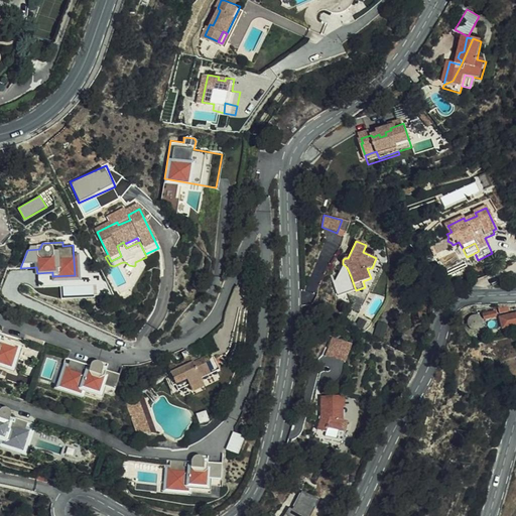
[(160,253),(158,248),(145,254),(146,257),(147,260),(160,253)]
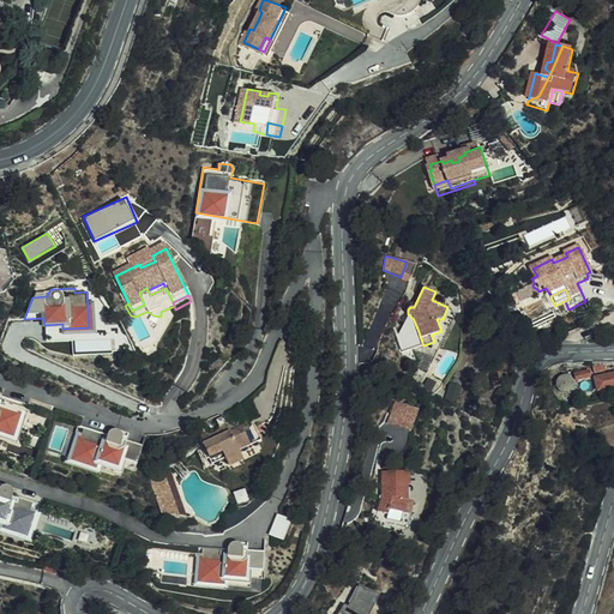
[(613,385),(613,373),(597,378),(600,389),(613,385)]
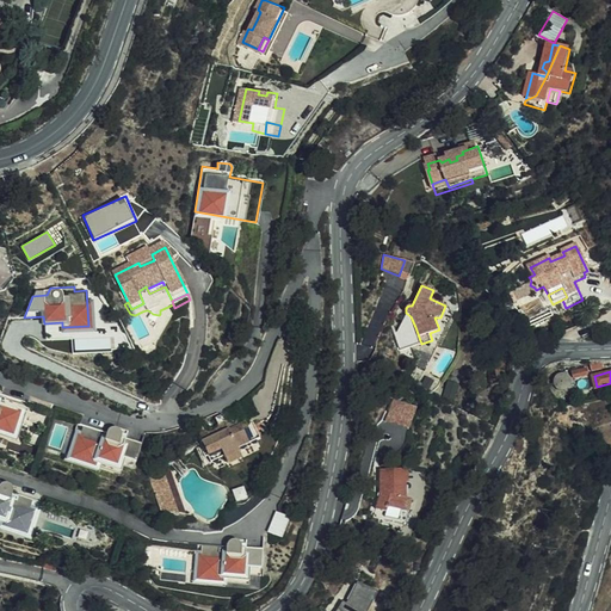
[(426,376),(423,382),(430,387),(433,381),(426,376)]
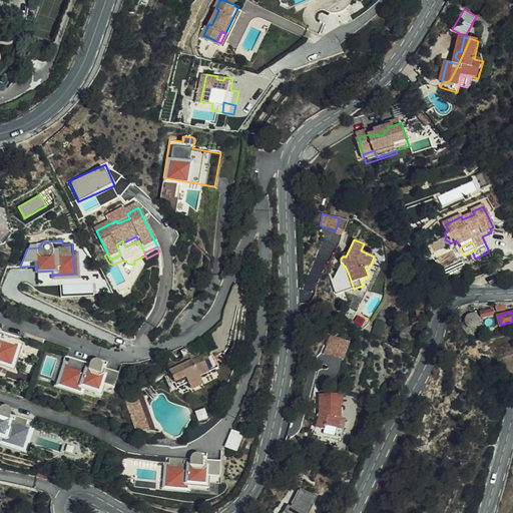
[(386,324),(378,320),(372,331),(381,335),(386,324)]
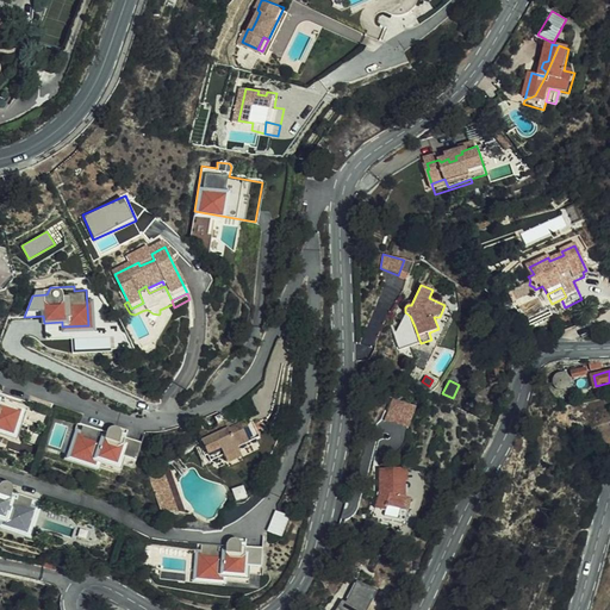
[(0,428),(11,431),(20,400),(0,393),(0,428)]
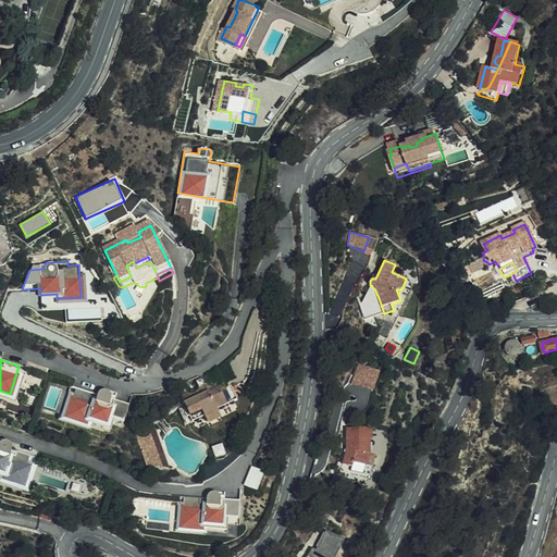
[(362,368),(363,388),(378,387),(376,367),(362,368)]
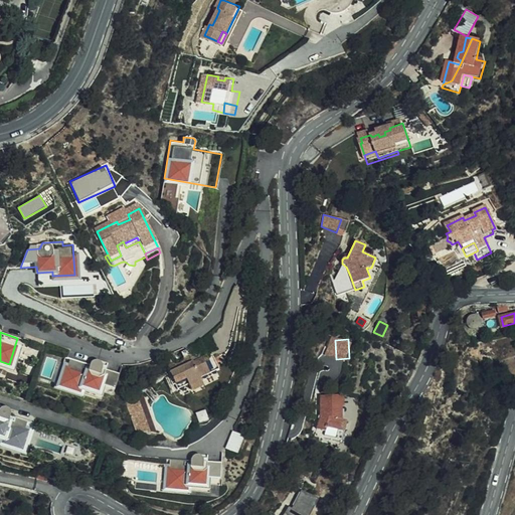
[(184,349),(180,350),(183,356),(186,354),(188,358),(189,361),(186,362),(190,370),(195,380),(199,378),(198,376),(217,368),(212,356),(210,352),(204,355),(199,342),(184,349)]
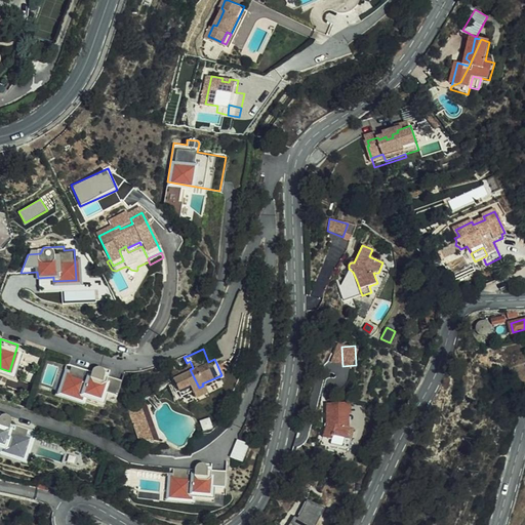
[(226,361),(216,363),(221,375),(226,361)]
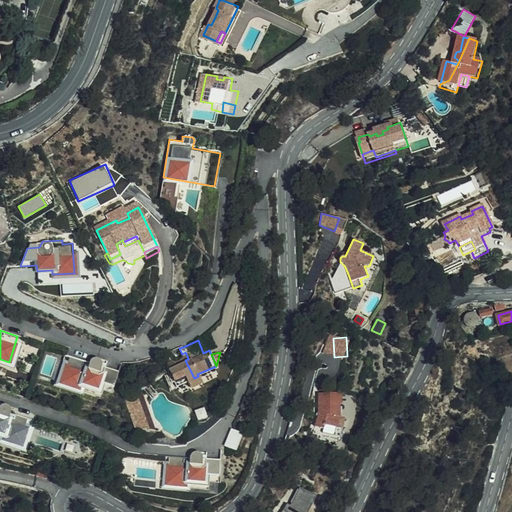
[(118,372),(100,367),(101,366),(101,364),(100,362),(98,360),(96,359),(94,358),(91,359),(89,361),(88,363),(68,357),(60,383),(81,390),(82,386),(97,391),(99,383),(113,387),(118,372)]
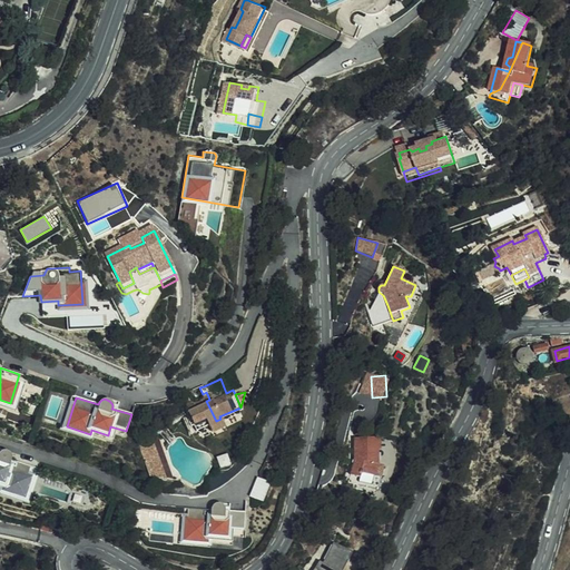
[(206,423),(207,425),(216,421),(210,410),(206,401),(199,404),(194,406),(193,403),(192,401),(189,401),(187,401),(186,403),(184,405),(186,410),(180,413),(186,425),(192,423),(195,429),(206,423)]
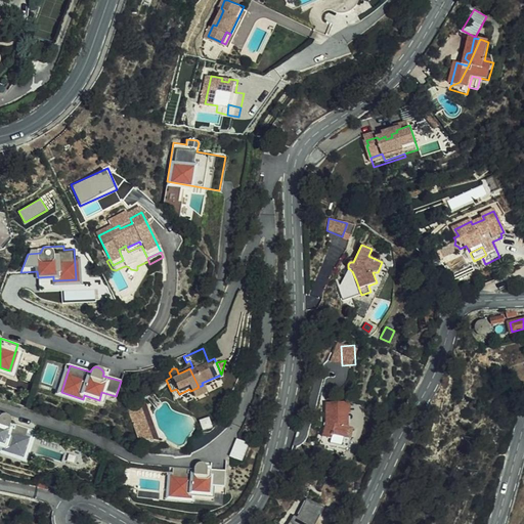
[(193,396),(201,393),(199,387),(190,391),(193,396)]
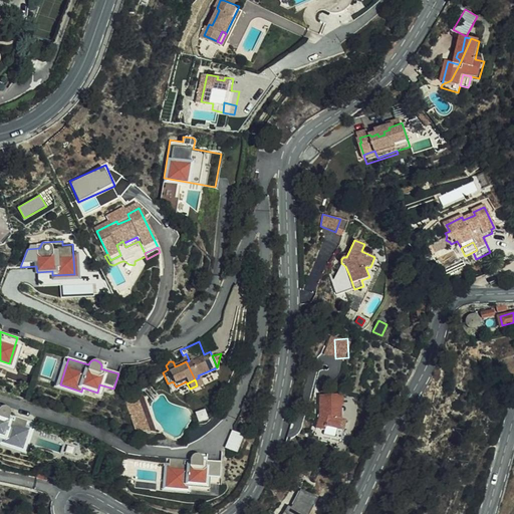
[(132,402),(125,403),(133,430),(140,431),(135,393),(130,394),(132,402)]
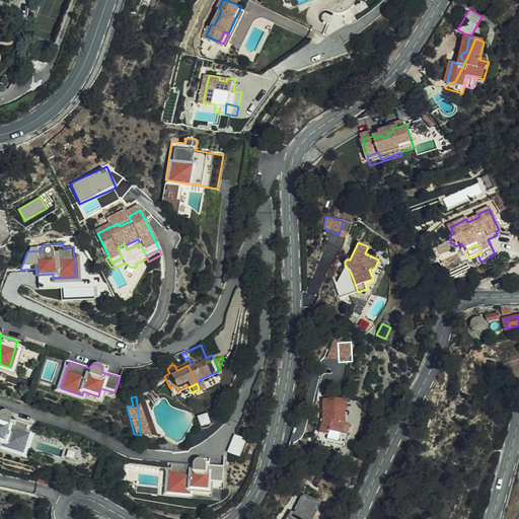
[(136,396),(141,435),(147,435),(148,436),(137,396),(136,396)]
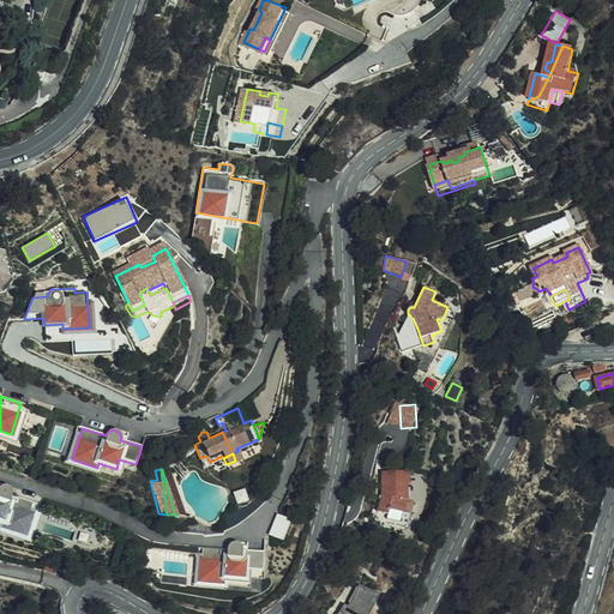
[(393,518),(399,506),(402,491),(403,492),(407,479),(381,473),(378,488),(380,489),(379,495),(377,494),(368,512),(378,516),(380,512),(393,518)]
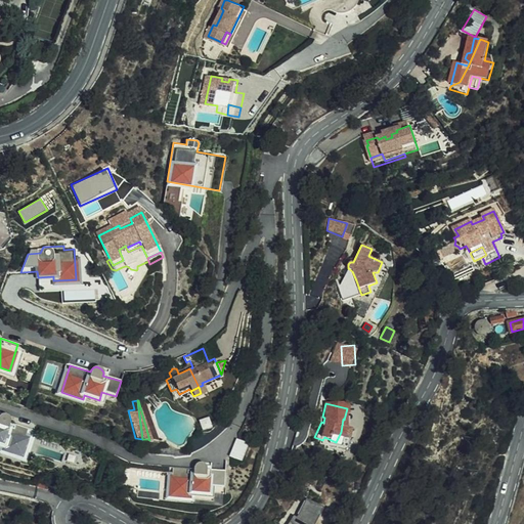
[(28,428),(9,422),(10,421),(10,419),(9,417),(7,415),(4,413),(2,413),(0,415),(0,413),(0,442),(2,443),(1,446),(19,451),(28,428)]
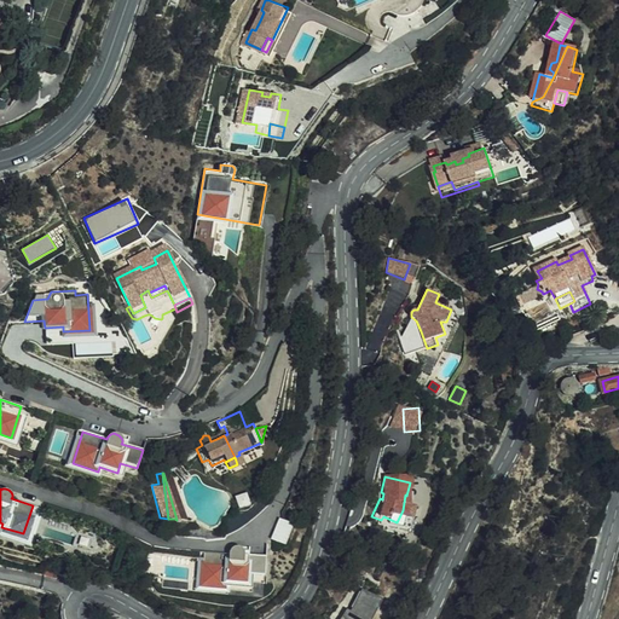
[(408,513),(403,510),(397,522),(383,516),(381,520),(371,516),(368,525),(397,538),(408,513)]
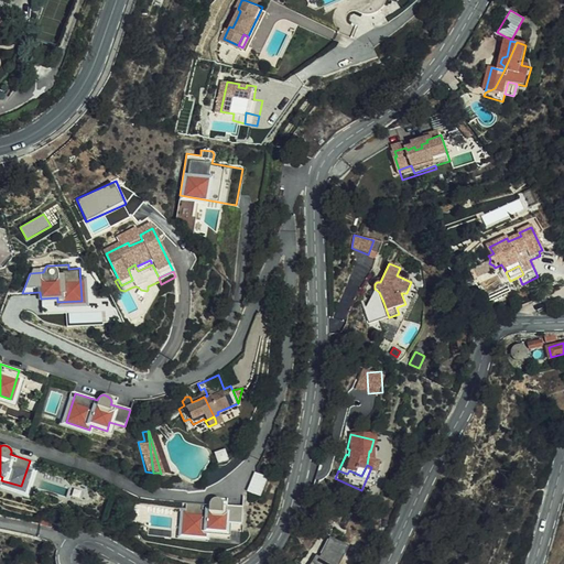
[(248,491),(261,496),(268,477),(255,473),(248,491)]
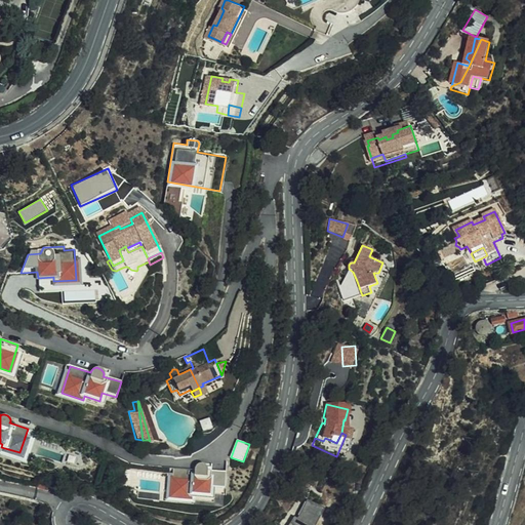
[(194,467),(194,469),(172,467),(170,495),(192,497),(192,493),(208,494),(208,486),(224,487),(225,472),(206,470),(206,468),(205,466),(203,463),(201,463),(198,463),(196,465),(194,467)]
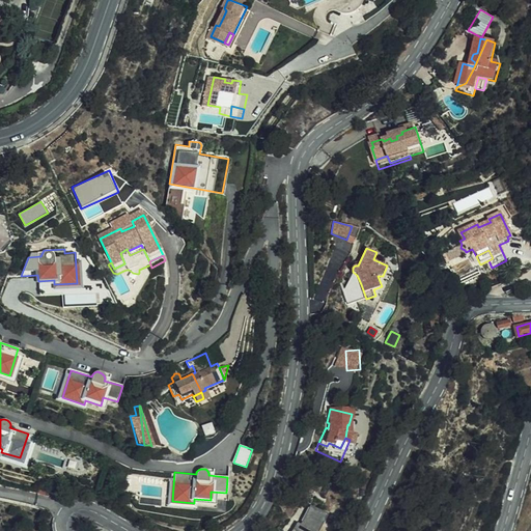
[(63,487),(51,483),(48,494),(60,498),(63,487)]
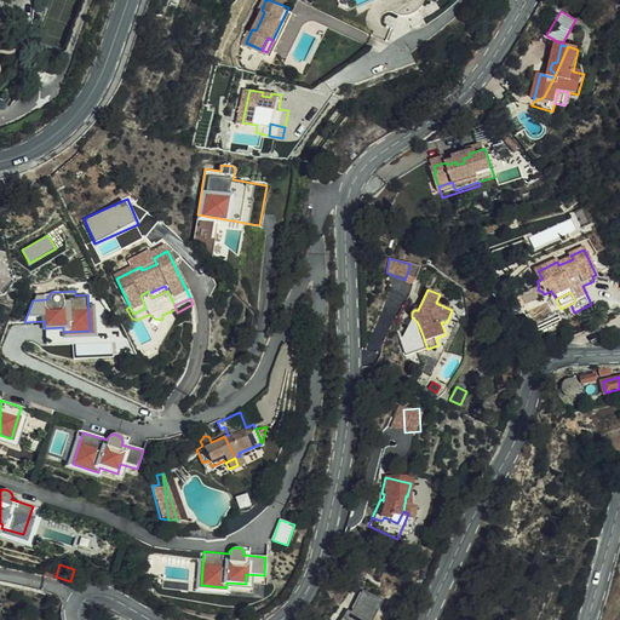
[(388,619),(394,609),(372,598),(361,619),(356,619),(355,619),(388,619)]
